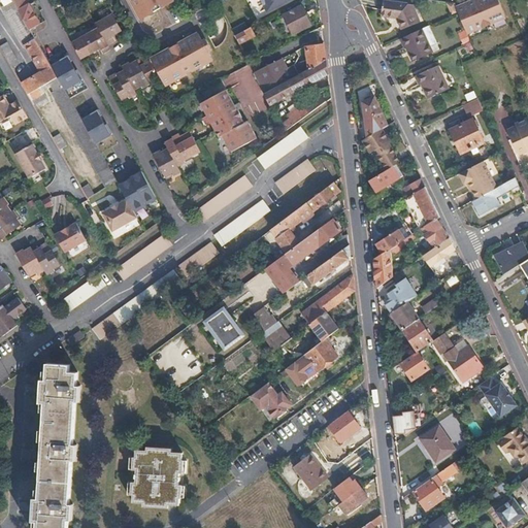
[(96,144),(81,120),(65,91),(51,65),(20,10),(12,0),(4,0),(7,4),(2,7),(23,44),(25,43),(41,73),(23,84),(35,105),(47,98),(41,88),(50,83),(54,91),(54,94),(56,99),(55,99),(106,188),(118,180),(96,144)]
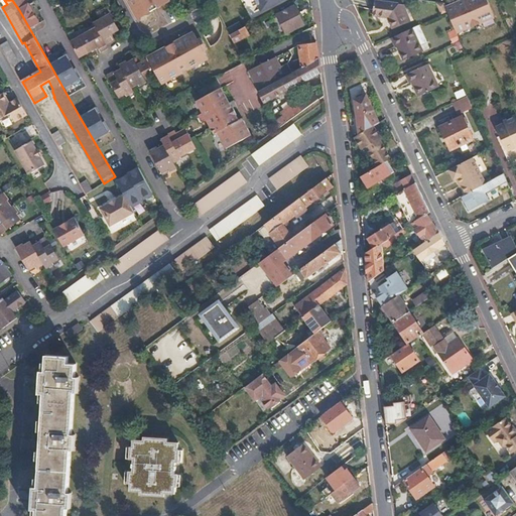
[(28,5),(25,0),(12,0),(19,10),(28,5)]
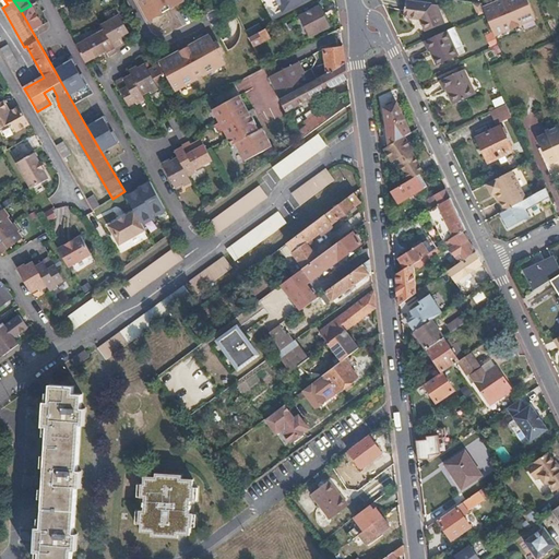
[(137,0),(147,22),(187,2),(185,0),(137,0)]
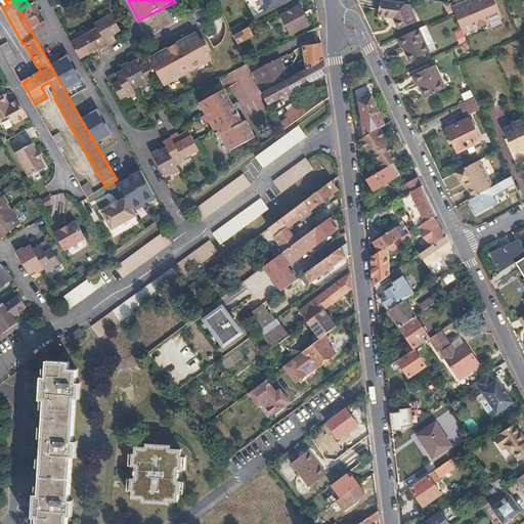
[(260,0),(265,11),(287,0),(260,0)]
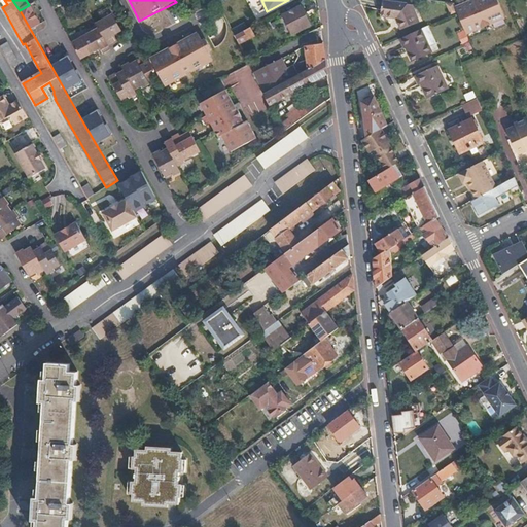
[(413,12),(410,4),(378,0),(377,14),(395,18),(396,20),(400,28),(414,23),(410,13),(413,12)]
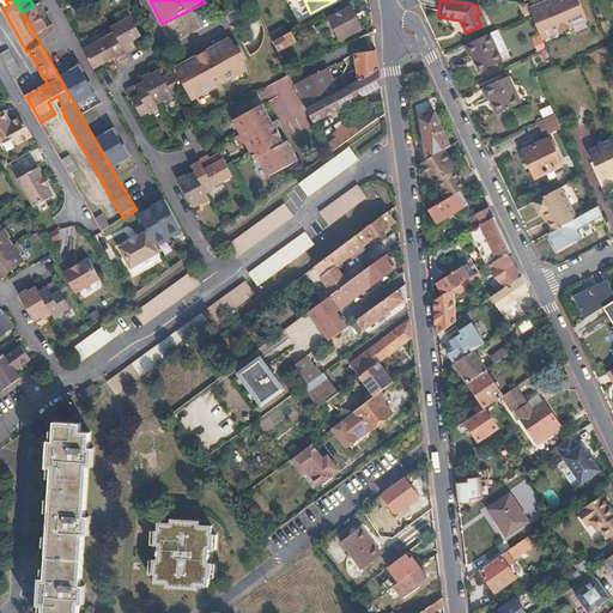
[(580,0),(546,0),(529,7),(533,14),(544,41),(589,22),(580,0)]
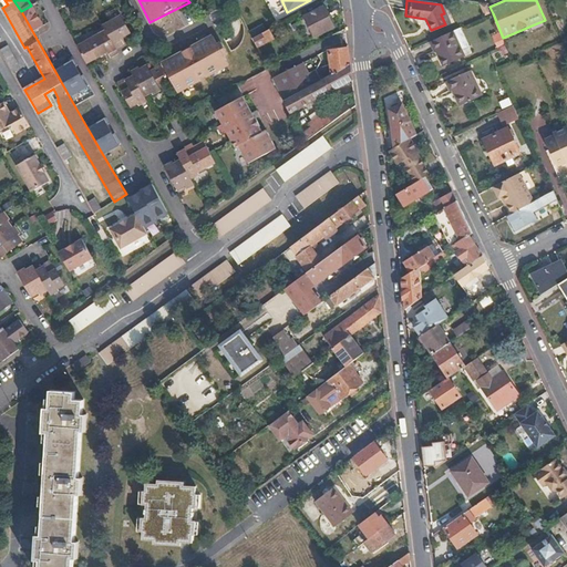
[(239,9),(235,1),(226,4),(230,13),(239,9)]
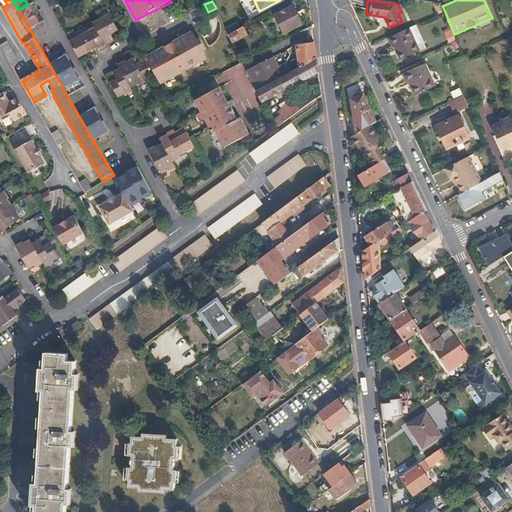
[(445,12),(442,6),(432,4),(438,16),(445,12)]
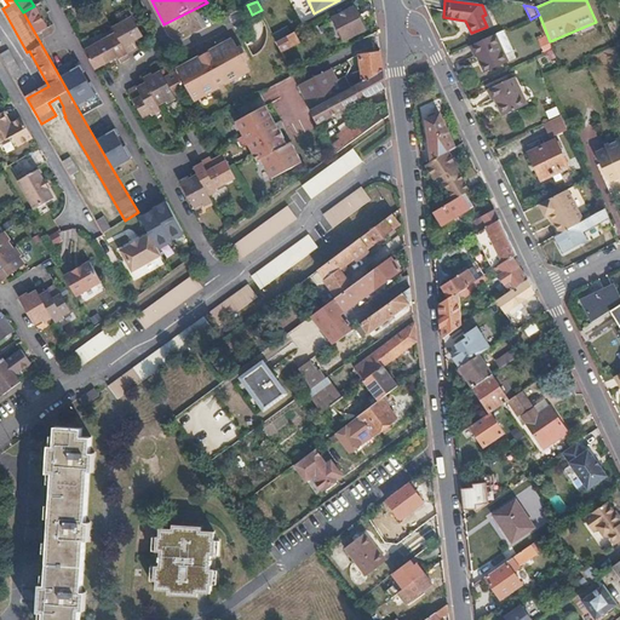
[(333,18),(344,40),(366,29),(355,7),(333,18)]
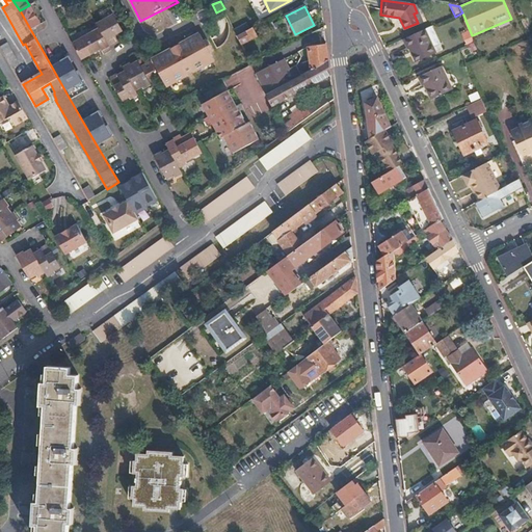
[(223,32),(234,28),(224,8),(216,12),(214,14),(223,32)]
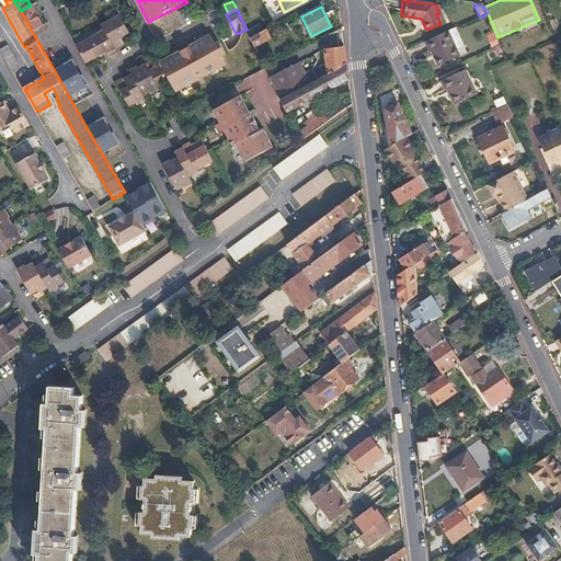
[(122,14),(104,24),(106,30),(116,48),(125,44),(122,37),(132,33),(122,14)]
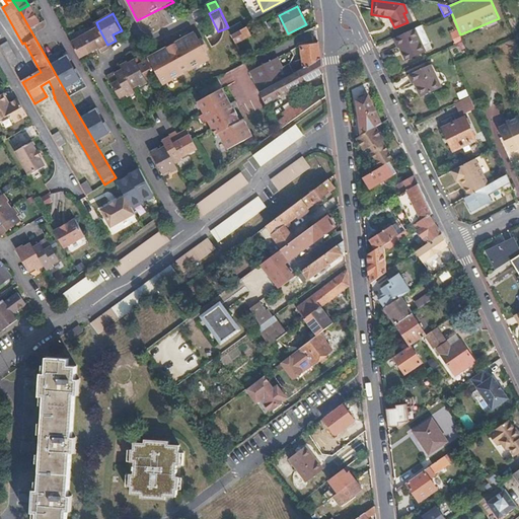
[(244,28),(240,22),(229,28),(232,35),(244,28)]
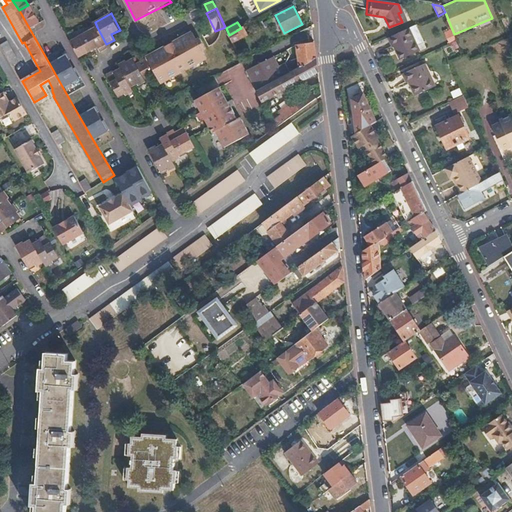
[(426,49),(415,26),(409,29),(419,52),(426,49)]
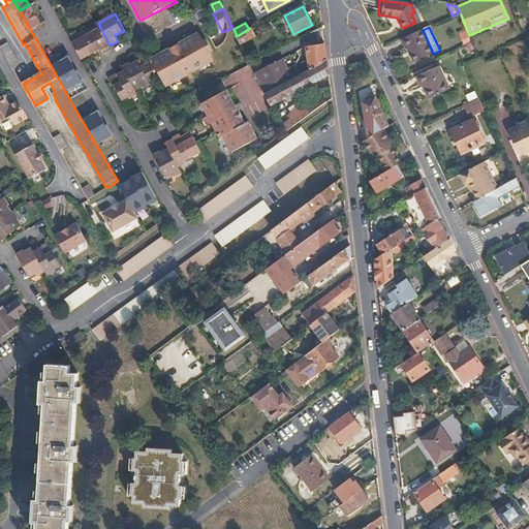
[(110,45),(100,28),(84,37),(93,53),(101,49),(104,54),(112,50),(110,45)]
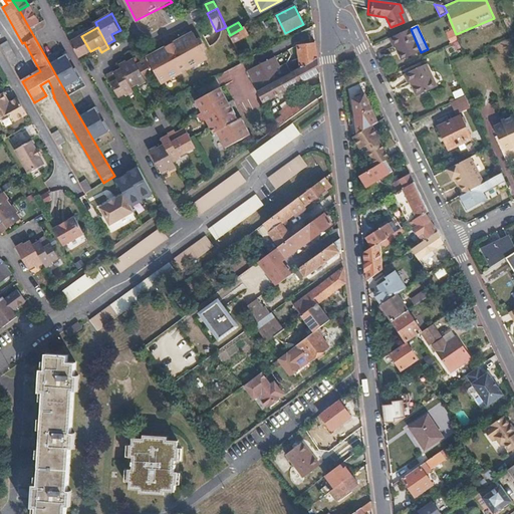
[(234,42),(248,34),(245,27),(242,28),(230,35),(234,42)]
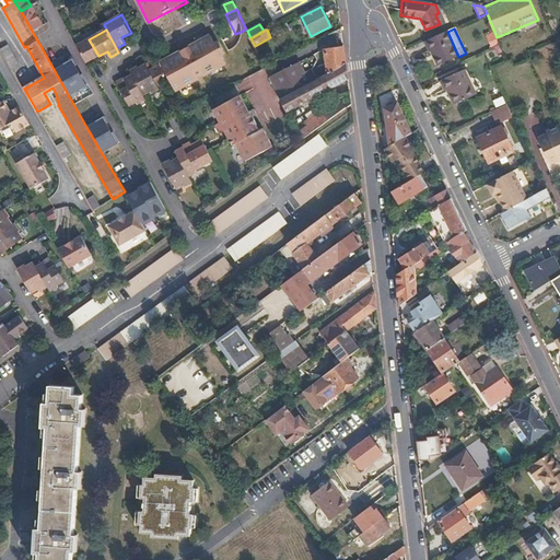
[(458,57),(447,32),(426,43),(429,53),(432,51),(439,66),(458,57)]
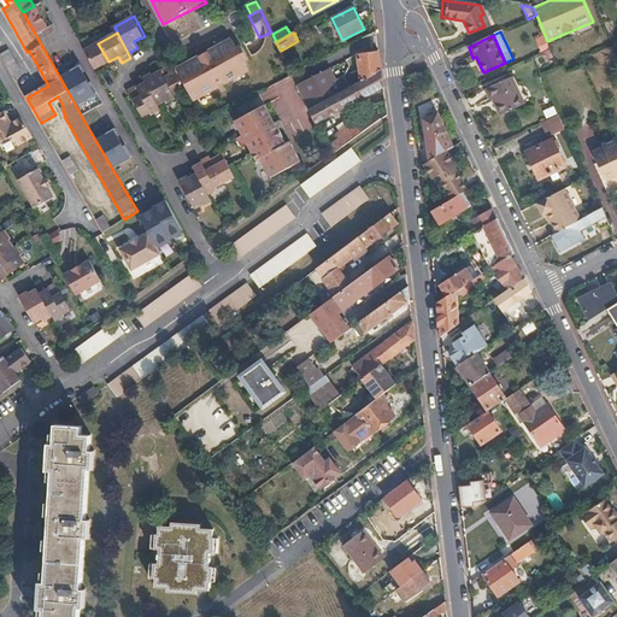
[(229,39),(176,68),(178,71),(188,89),(194,100),(247,71),(229,39)]
